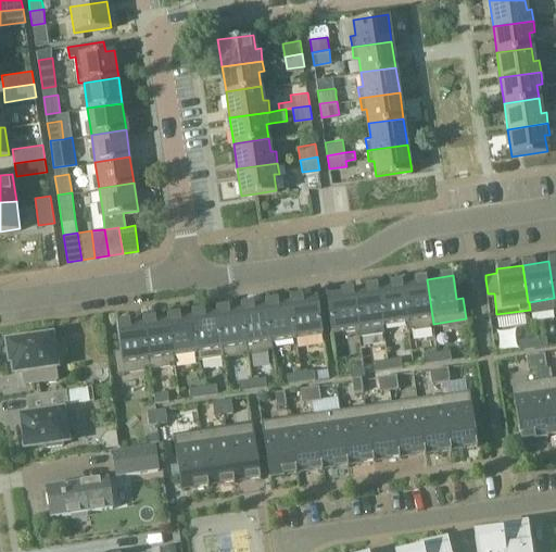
[(427,279),(402,283),(407,320),(408,327),(433,324),(427,279)]
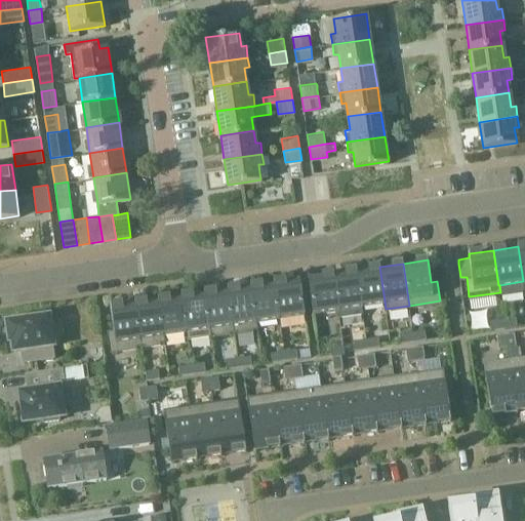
[(378,267),(356,270),(361,306),(385,302),(378,267)]
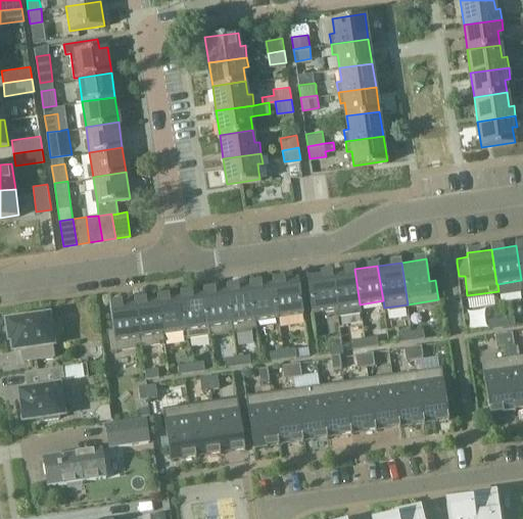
[(354,269),(331,273),(336,308),(337,315),(361,312),(360,304),(354,269)]
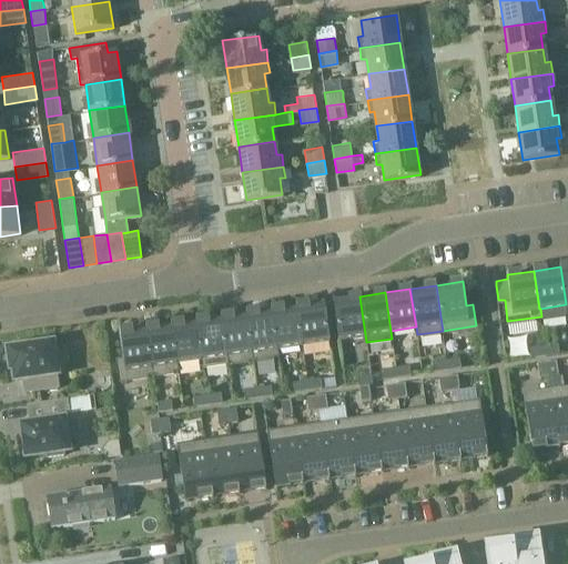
[(359,296),(333,300),(338,339),(365,334),(359,296)]
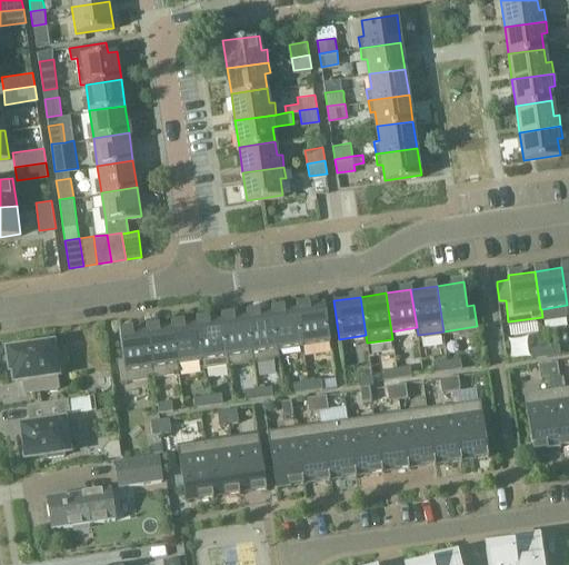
[(325,301),(299,306),(305,344),(331,339),(325,301)]
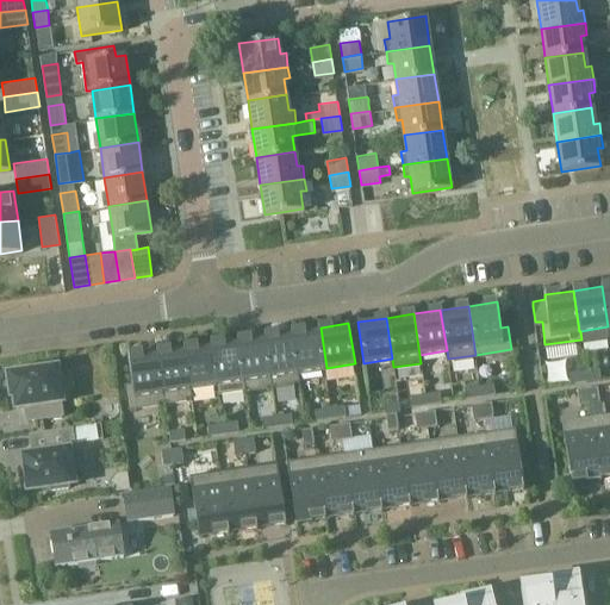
[(321,328),(293,331),(299,372),(327,368),(321,328)]
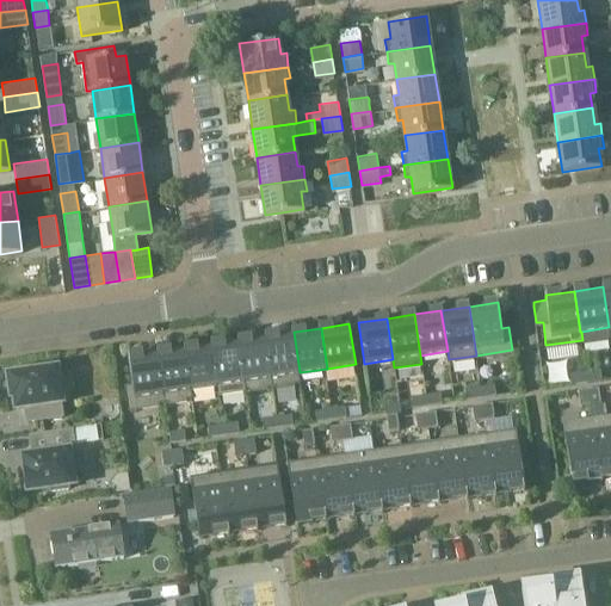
[(294,332),(266,336),(273,385),(301,381),(300,372),(294,332)]
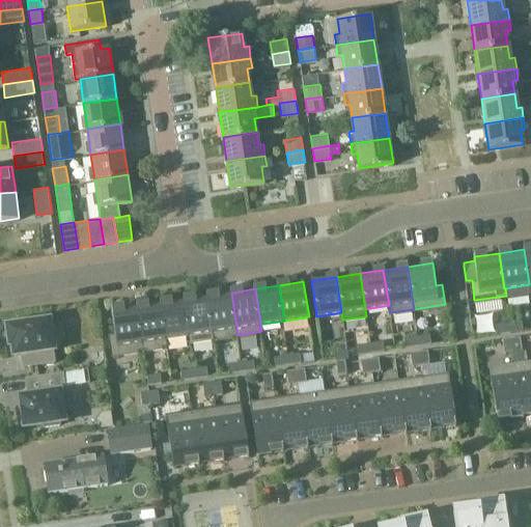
[(231,293),(207,296),(214,338),(238,335),(231,293)]
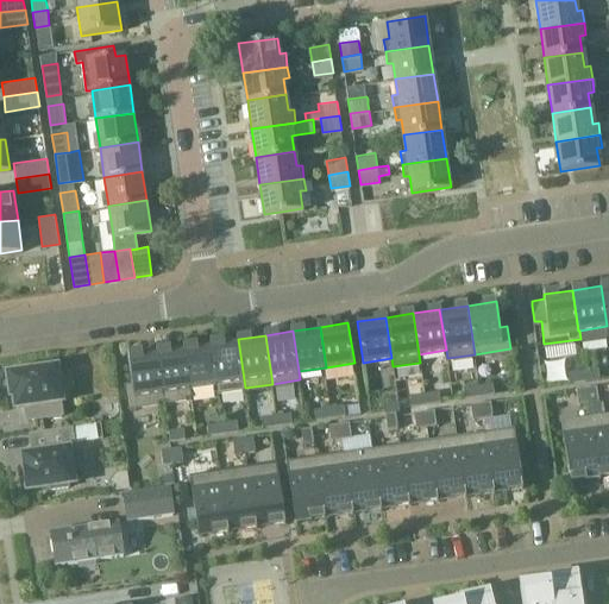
[(238,339),(211,343),(217,383),(218,392),(245,388),(238,339)]
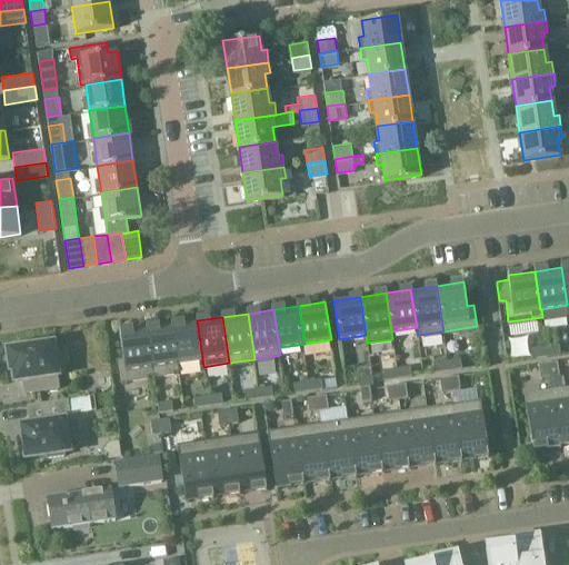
[(197,320),(171,325),(177,363),(179,363),(202,358),(197,320)]
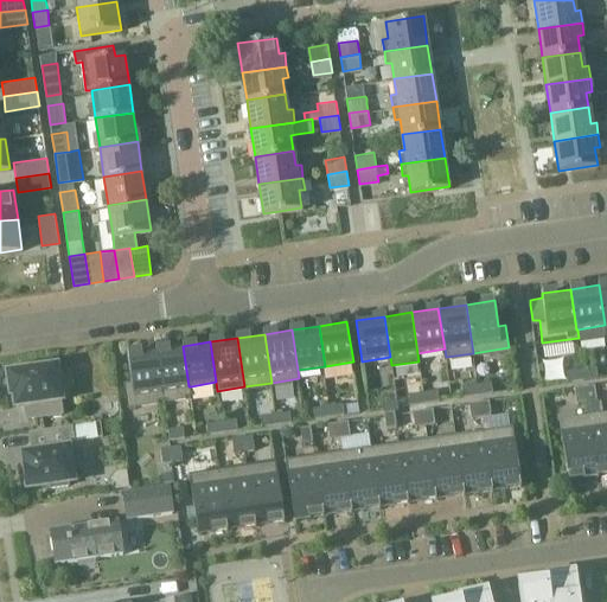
[(183,346),(155,350),(163,398),(192,395),(191,386),(189,386),(183,346)]
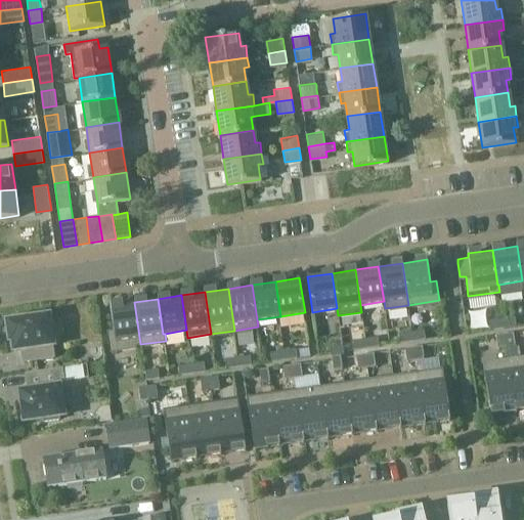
[(114,328),(107,329),(111,348),(140,344),(134,302),(111,305),(114,328)]
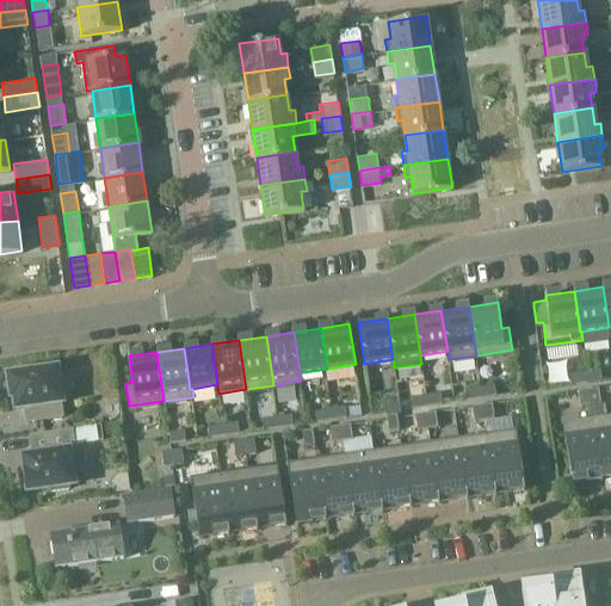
[(55,366),(8,373),(11,394),(14,393),(16,406),(24,404),(26,419),(62,414),(55,366)]
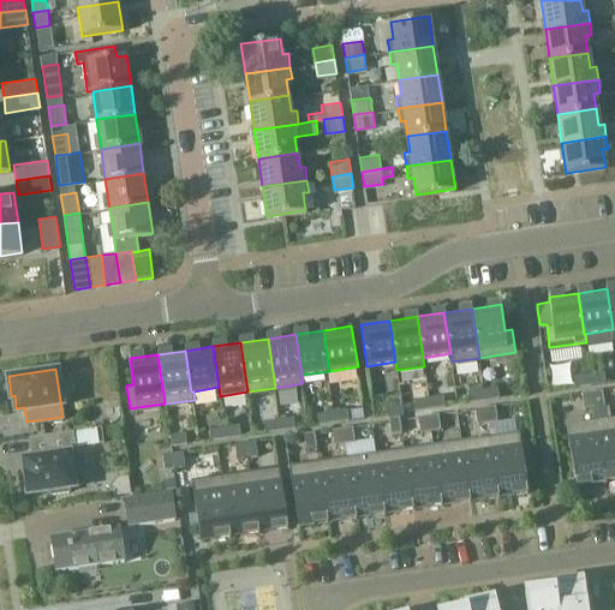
[(591,382),(607,380),(604,369),(590,371),(591,382)]
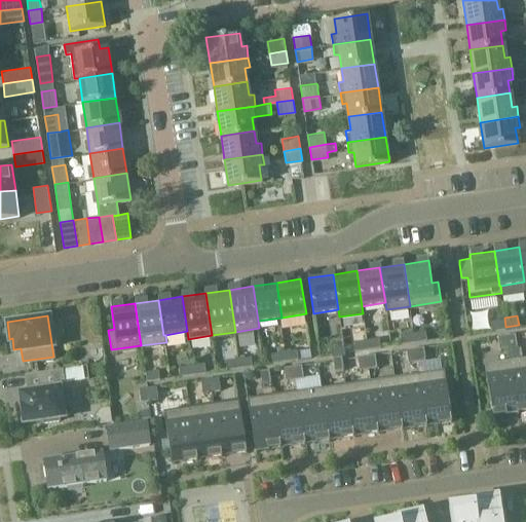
[(505,327),(504,318),(492,320),(493,329),(505,327)]
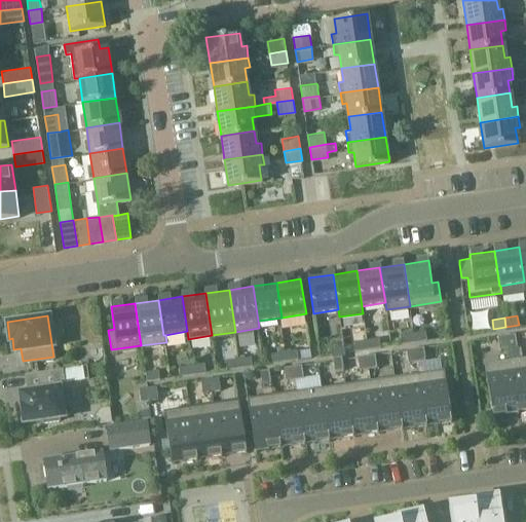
[(414,340),(427,338),(426,330),(413,331),(414,340)]
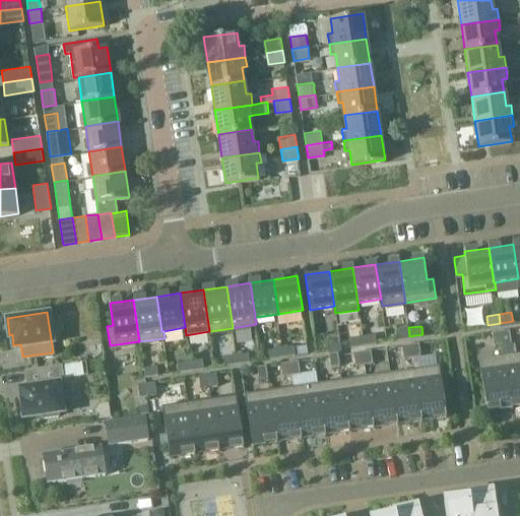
[(409,336),(408,327),(396,329),(397,338),(409,336)]
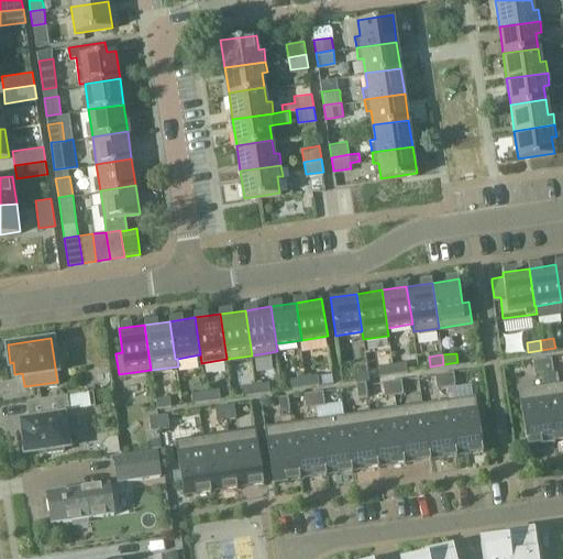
[(554,369),(552,355),(542,357),(544,371),(554,369)]
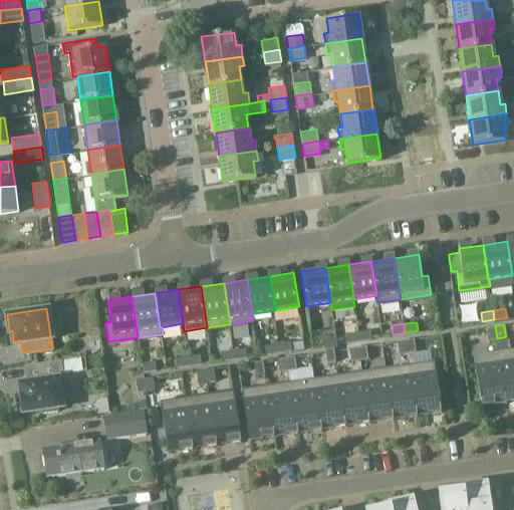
[(488,339),(497,338),(495,325),(487,326),(488,339)]
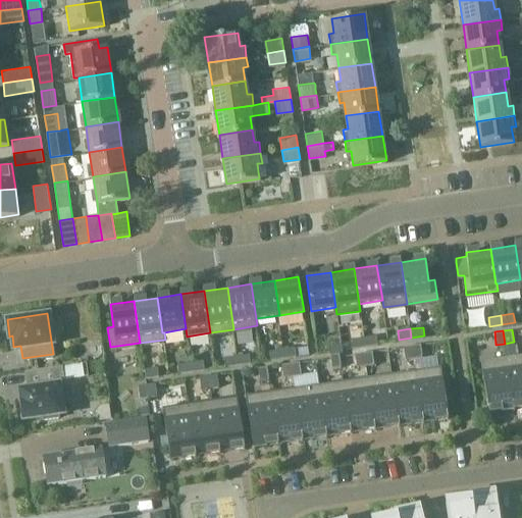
[(365,345),(378,343),(376,333),(364,335),(365,345)]
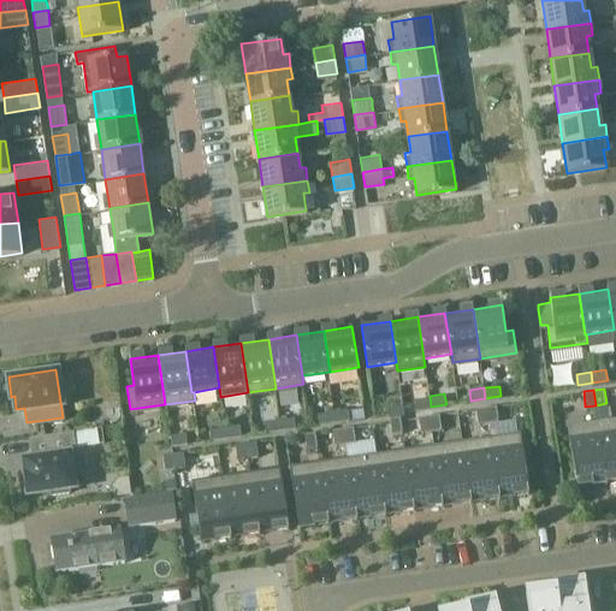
[(431,407),(430,396),(414,398),(416,409),(431,407)]
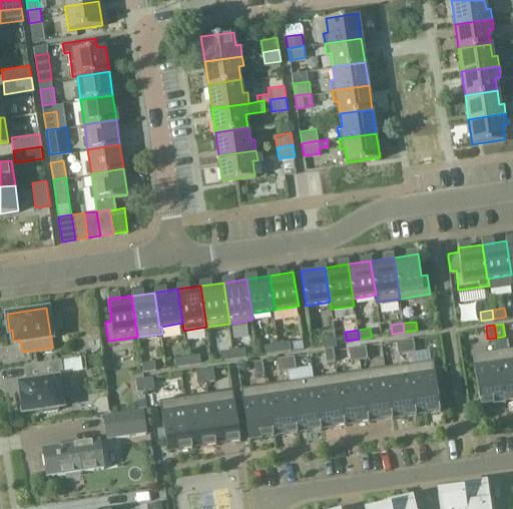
[(333,342),(337,342),(336,336),(323,338),(324,347),(325,347),(334,345),(333,342)]
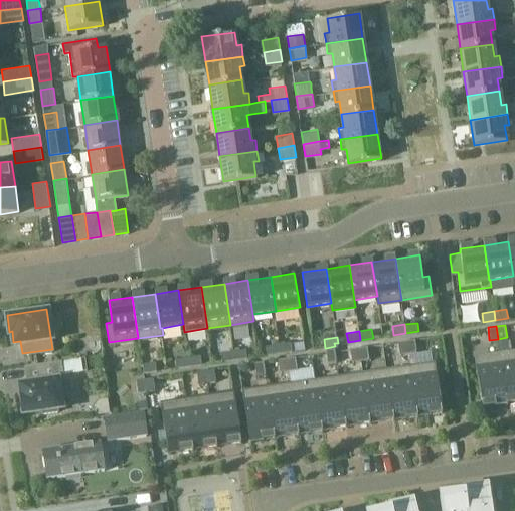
[(406,339),(408,351),(408,352),(417,351),(415,338),(406,339)]
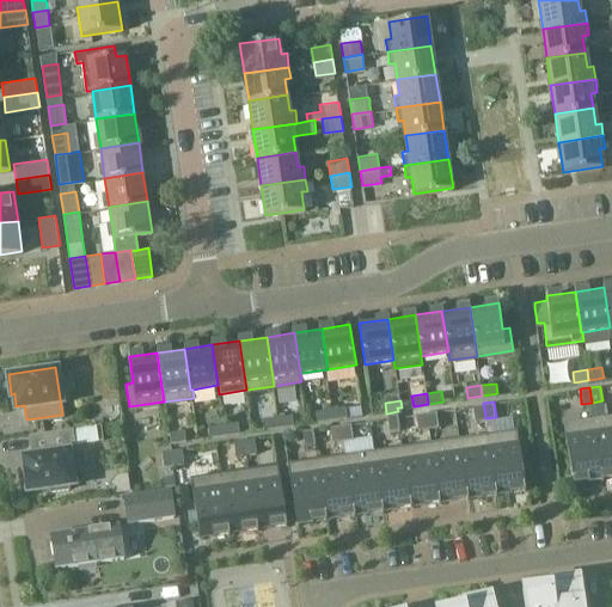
[(473,404),(475,417),(475,420),(485,418),(485,417),(483,403),(473,404)]
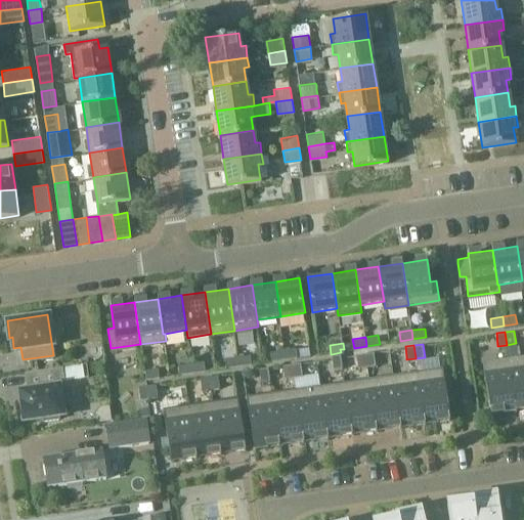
[(284,349),(285,357),(298,356),(296,347),(284,349)]
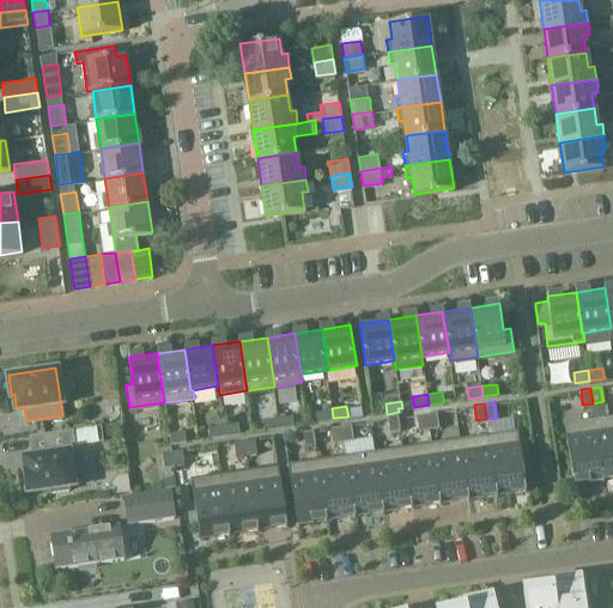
[(316,411),(317,418),(319,420),(333,418),(332,408),(316,411)]
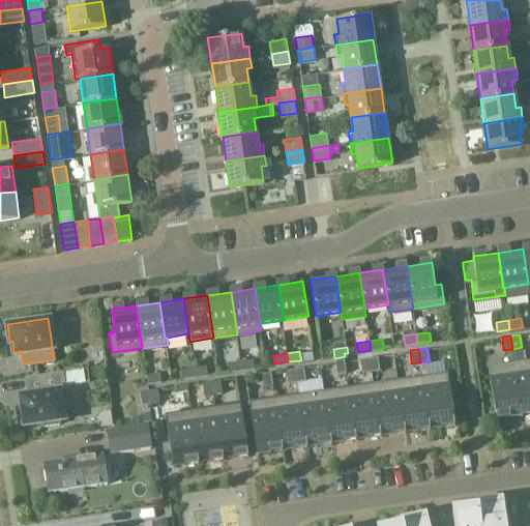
[(370,356),(372,370),(380,368),(378,355),(370,356)]
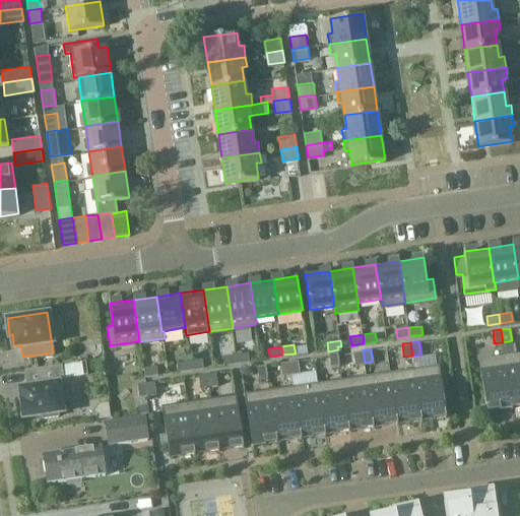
[(329,351),(329,355),(331,365),(340,364),(338,349),(329,351)]
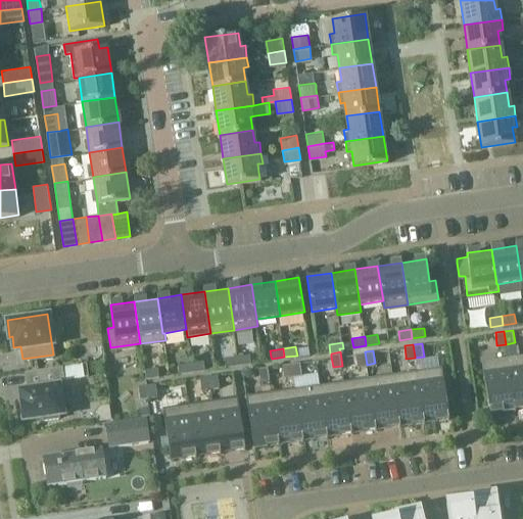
[(355,352),(357,357),(358,366),(367,365),(365,351),(355,352)]
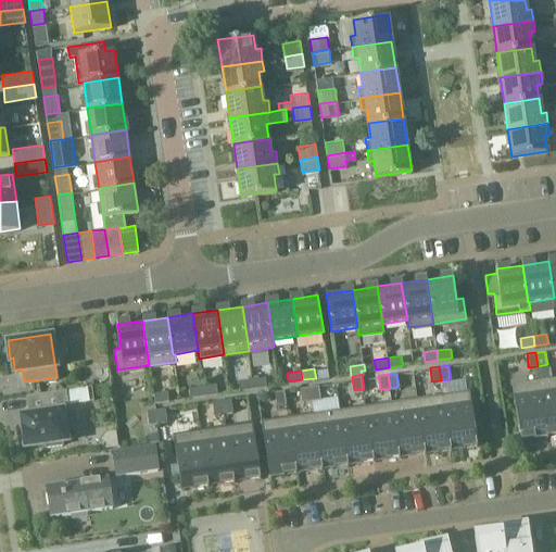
[(252,377),(253,387),(267,385),(266,375),(252,377)]
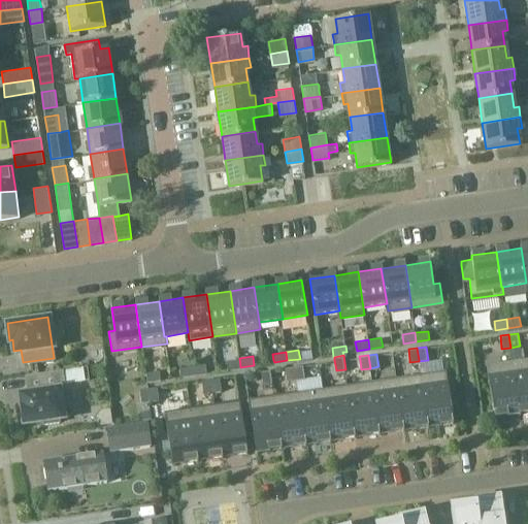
[(527,357),(513,359),(520,411),(527,410),(527,357)]
